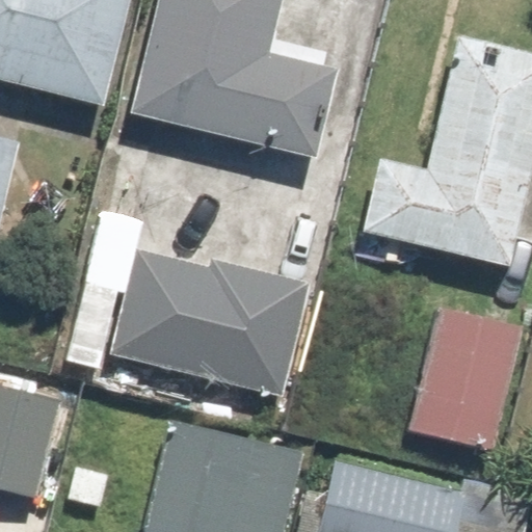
[(0,0),(0,80),(34,89),(104,105),(128,0),(0,0)]
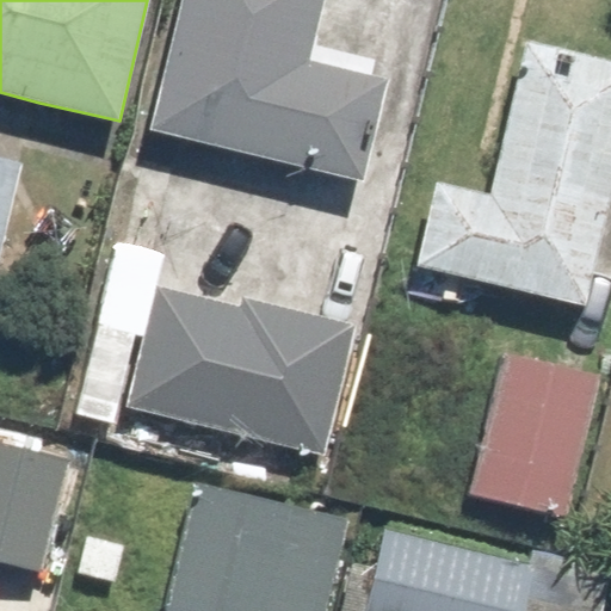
[(149,129),(284,160),(362,178),(386,79),(307,61),(321,0),(179,0),(172,30),(149,129)]
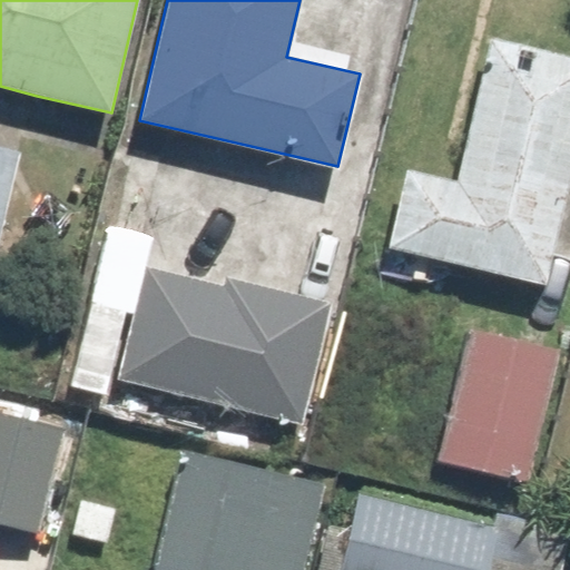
[(543,285),(561,206),(569,168),(569,56),(489,38),(455,182),(405,170),(387,248),(543,285)]
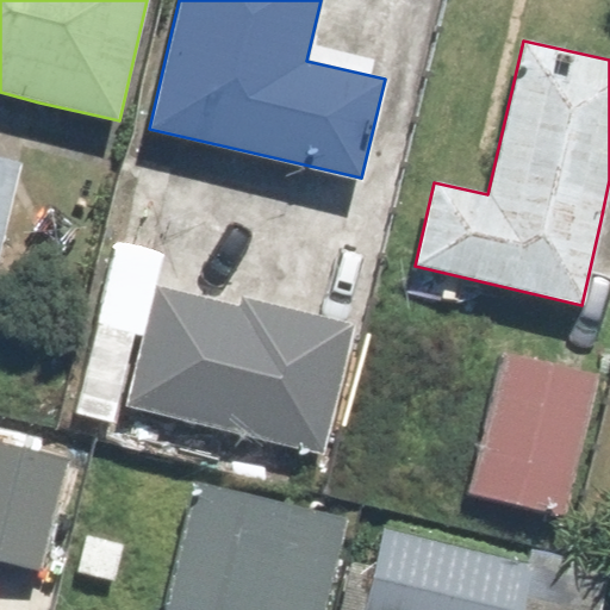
[(0,244),(19,161),(0,156),(0,244)]
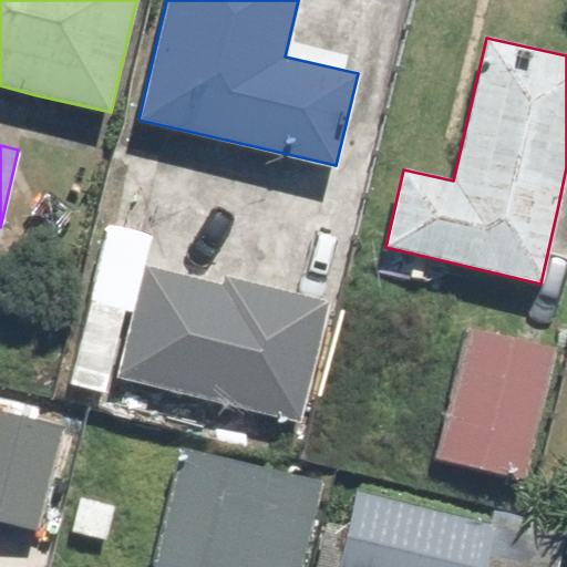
[(117,378),(300,421),(328,301),(145,259),(117,378)]
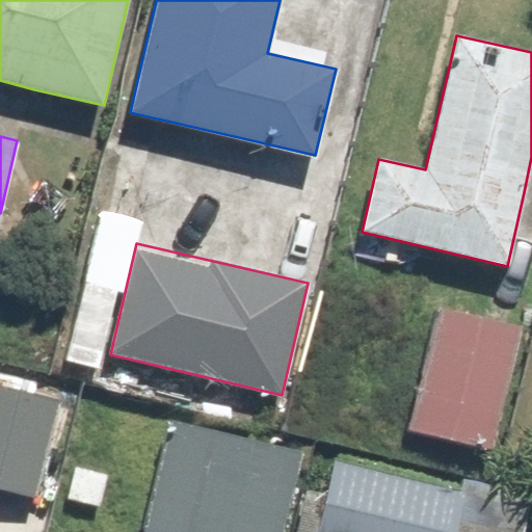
[(82,278),(64,358),(98,367),(116,287),(82,278)]
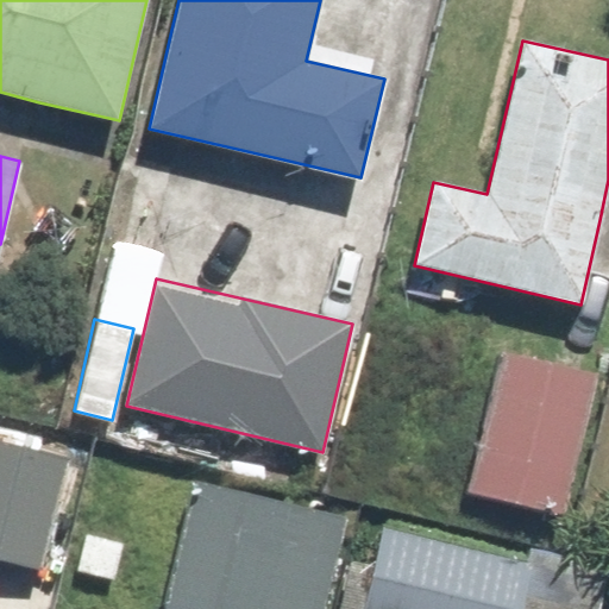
[(501,352),(469,491),(563,513),(595,374),(501,352)]
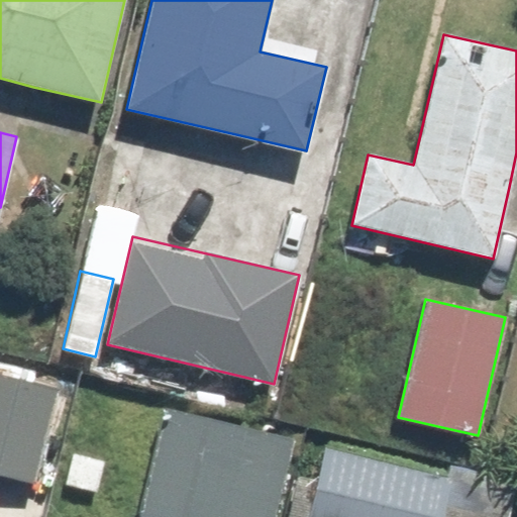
[(58,387),(0,374),(0,475),(35,483),(58,387)]
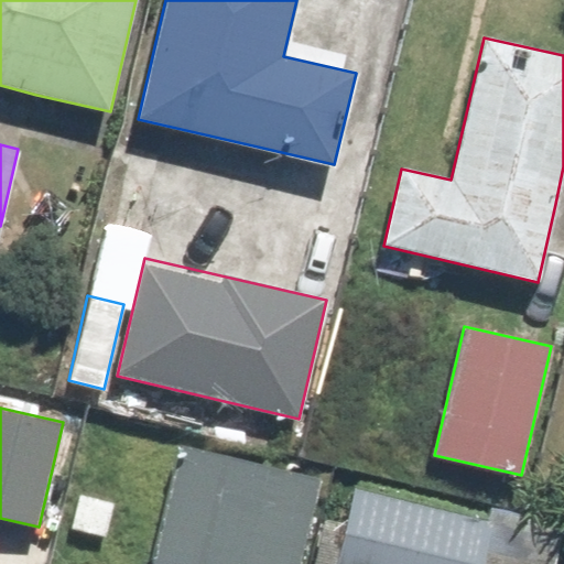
[(179,445),(151,562),(161,563),(300,563),(321,478),(179,445)]
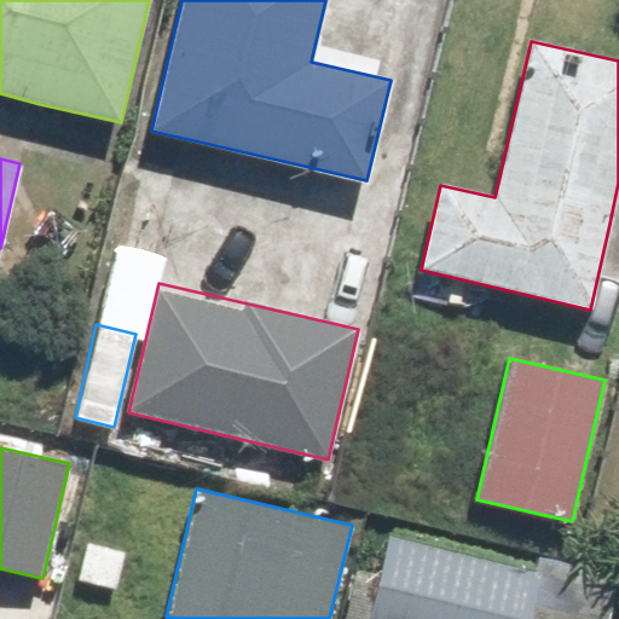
[(607,618),(618,576),(537,557),(534,570),(389,536),(369,618),(607,618)]
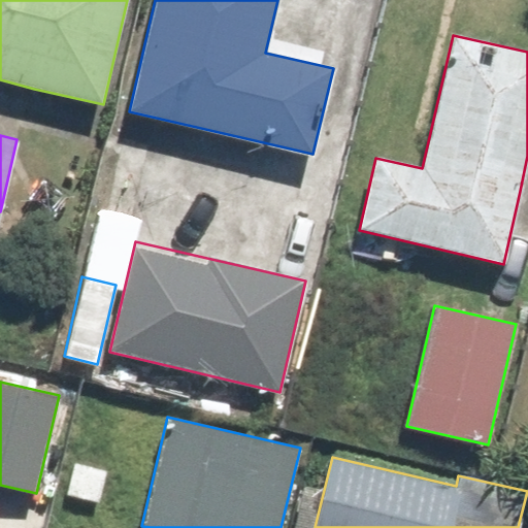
All buildings are outlined.
